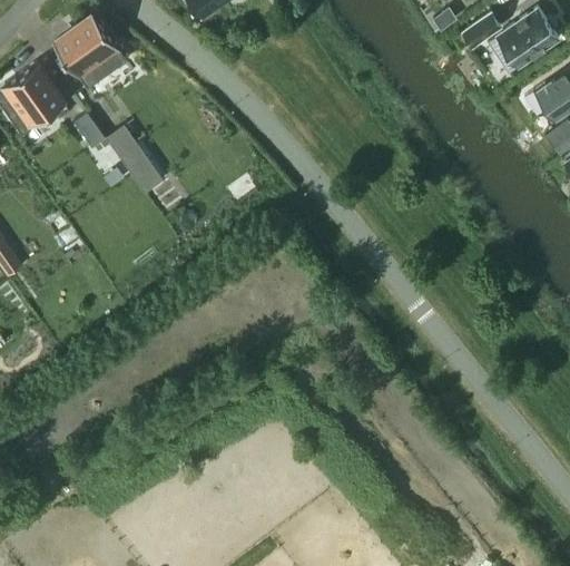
[(189,0),(200,16),(222,0),(189,0)]
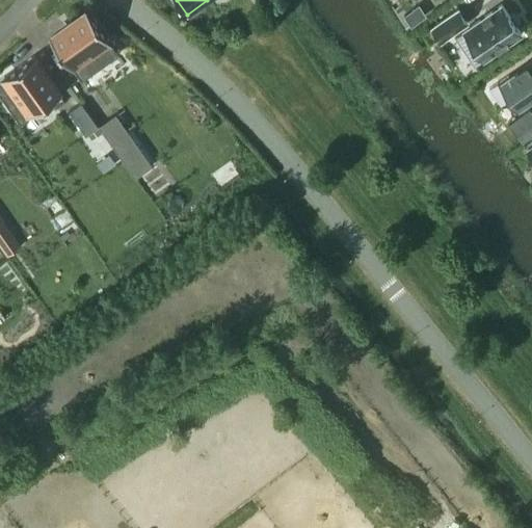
[(419,7),(404,18),(411,28),(426,18),(419,7)]
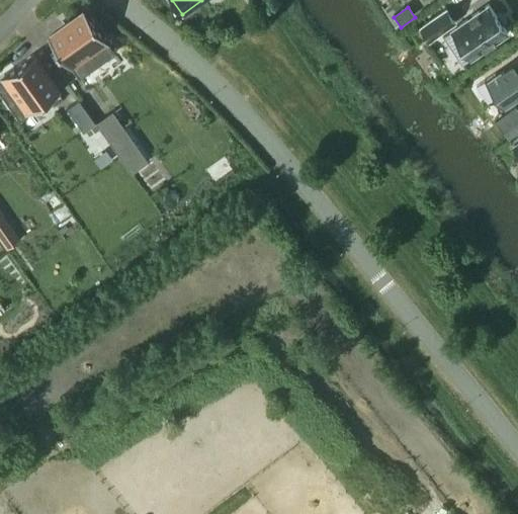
[(489,8),(444,39),(453,53),(461,48),(470,61),(507,36),(489,8)]
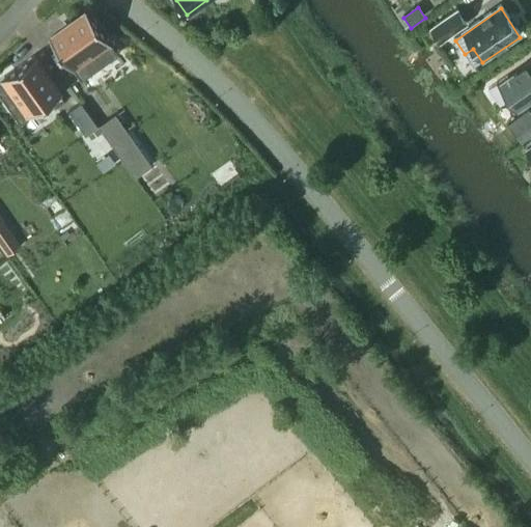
[(457,12),(430,30),(440,44),(466,26),(457,12)]
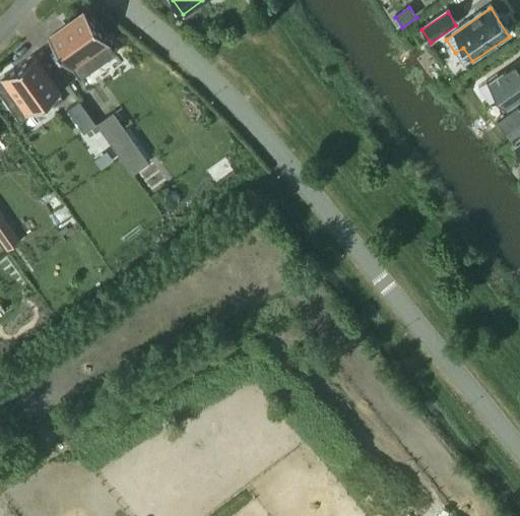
[(86,13),(50,40),(79,81),(116,56),(86,13)]
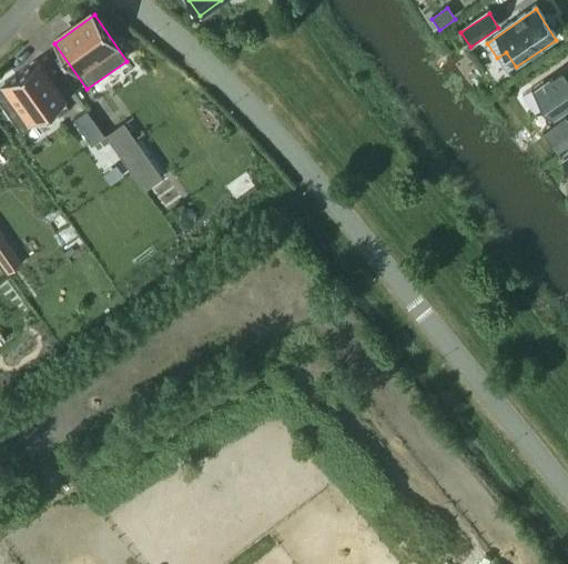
[(36,62),(0,88),(0,104),(22,136),(66,104),(36,62)]
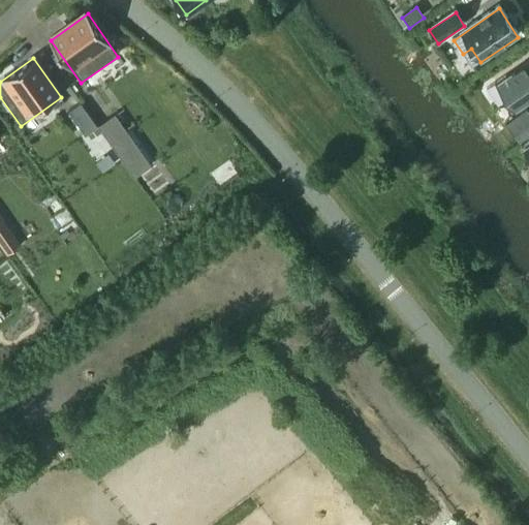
[(528,104),(528,61),(494,86),(515,115),(528,104)]
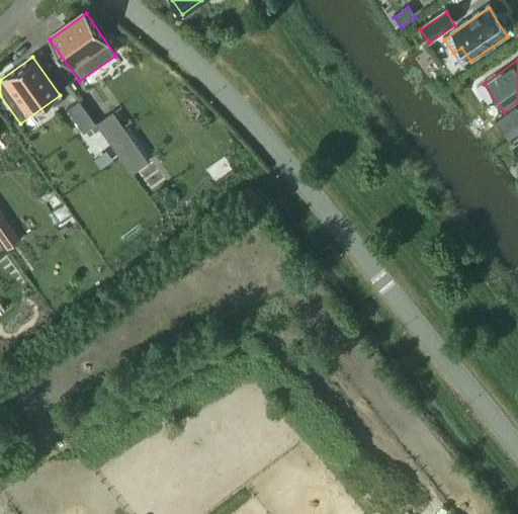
[(79,103),(68,111),(84,135),(96,125),(79,103)]
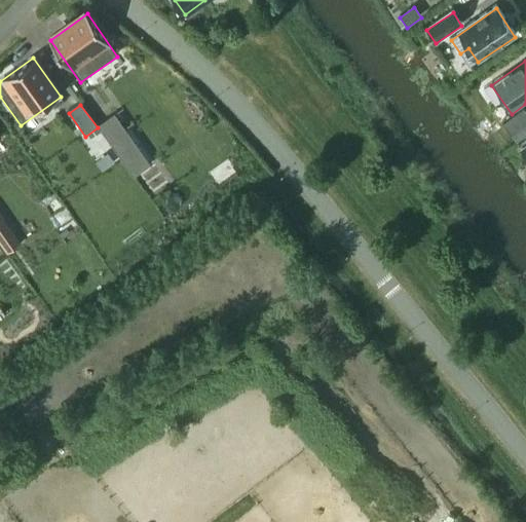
[(525,112),(524,110),(502,124),(516,144),(525,137),(525,128),(525,127),(525,125),(525,112)]
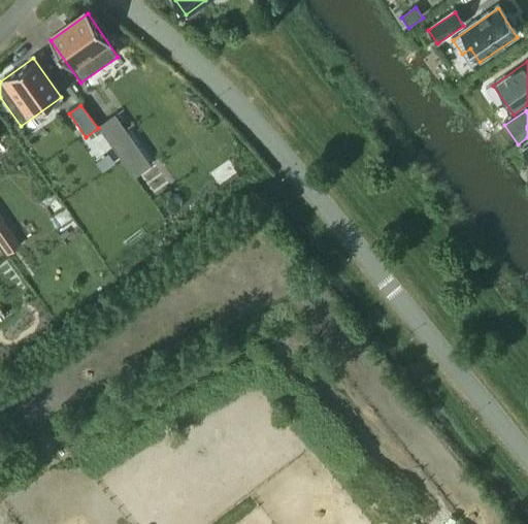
[(114,116),(98,128),(134,179),(152,167),(114,116)]
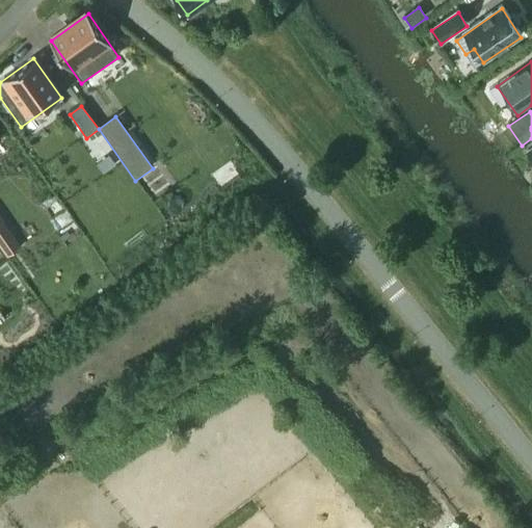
[(0,218),(0,247),(7,258),(21,247),(0,218)]
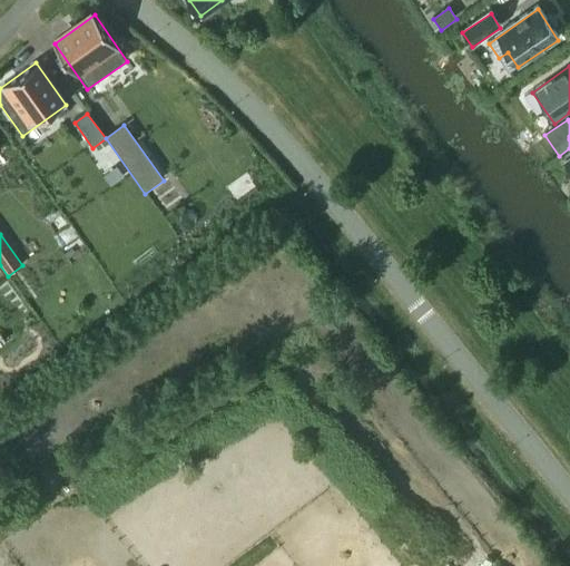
All buildings are outlined.
